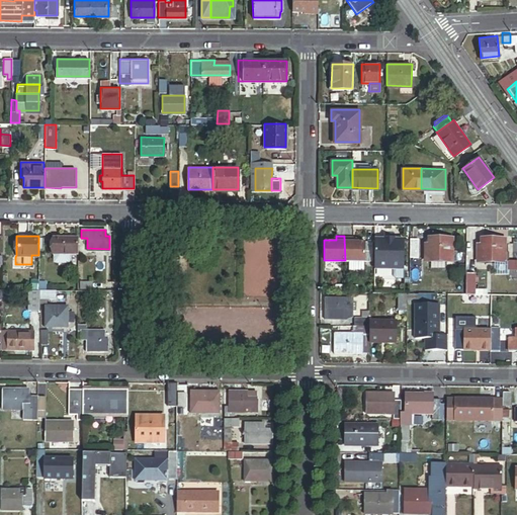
[(353,236),(344,236),(345,260),(364,260),(364,240),(357,240),(353,240),(353,236)]
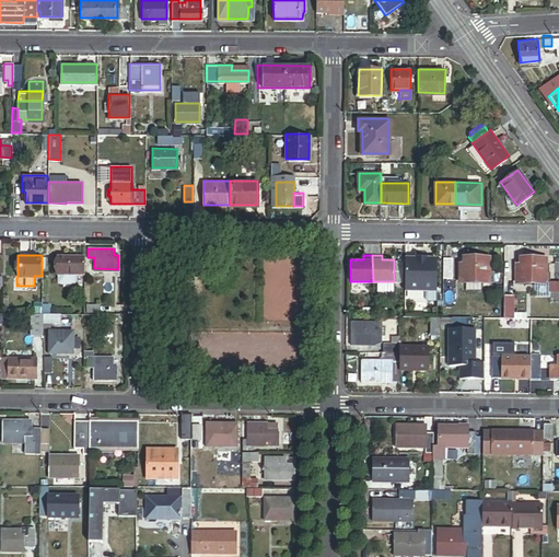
[(83,273),(84,256),(57,256),(56,273),(58,273),(58,281),(62,282),(70,282),(74,281),(74,273),(83,273)]
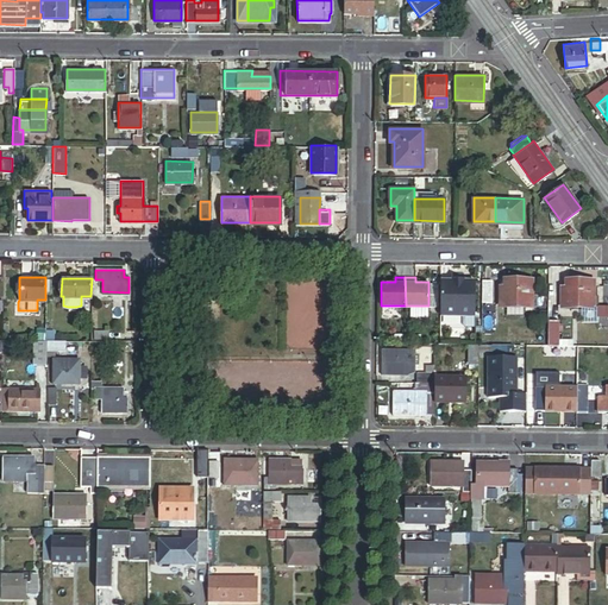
[(491,278),(482,278),(482,301),(491,301),(491,278)]
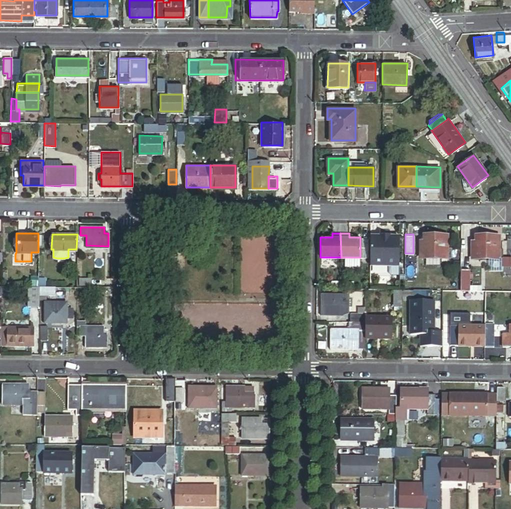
[(442,247),(447,247),(447,234),(425,234),(425,240),(421,240),(421,256),(442,256),(442,247)]
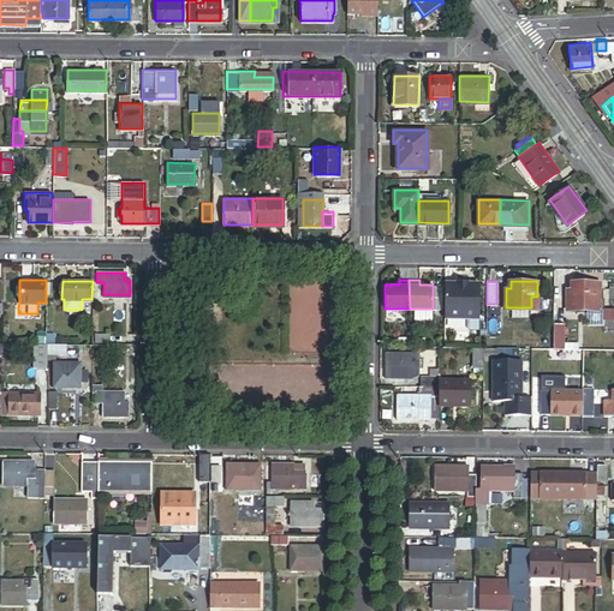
[(594,298),(598,298),(598,282),(573,282),(573,289),(567,289),(567,307),(592,309),(594,298)]
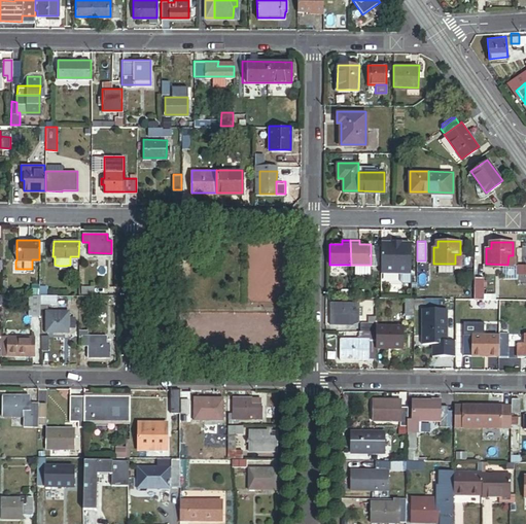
[(411,243),(381,243),(380,270),(411,270),(411,243)]
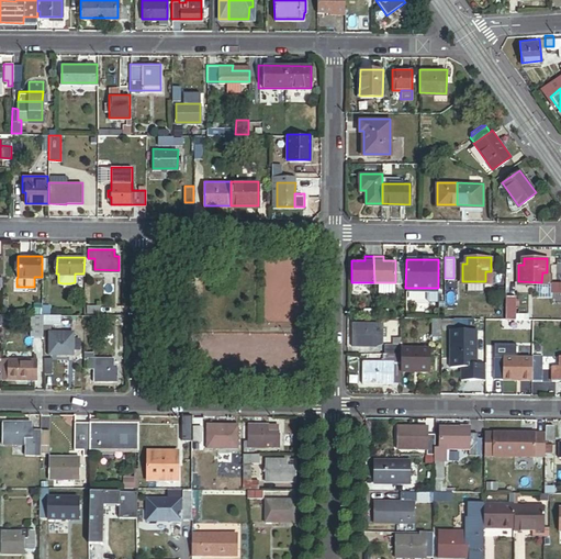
[(495,271),(491,271),(485,271),(485,281),(495,281),(495,271)]
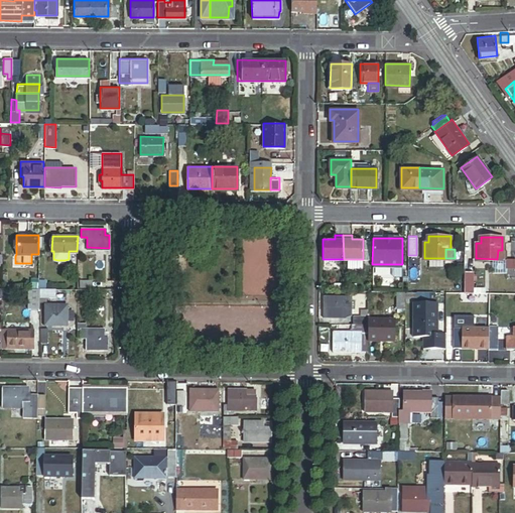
[(506,250),(502,250),(498,250),(497,259),(506,259),(506,250)]
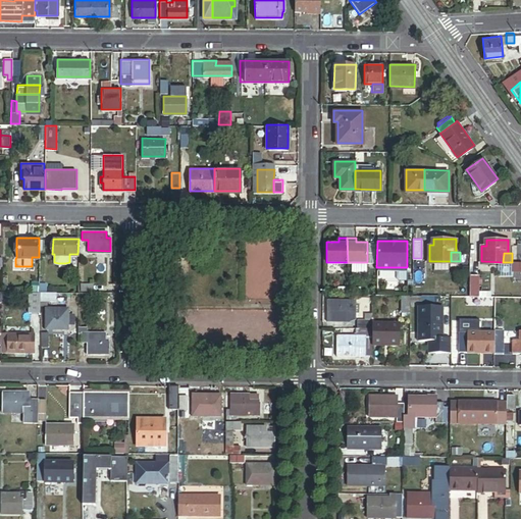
[(478,274),(469,274),(469,296),(478,296),(478,291),(478,274)]
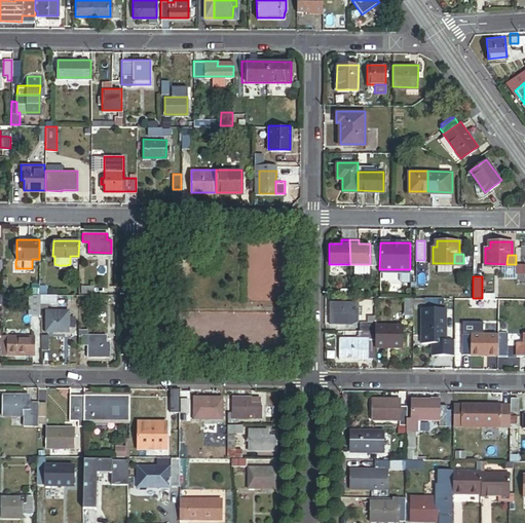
[(38,293),(28,293),(28,313),(39,313),(39,293),(38,293)]
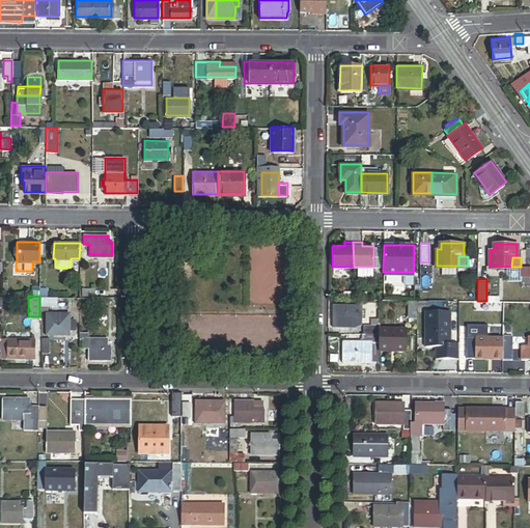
[(418,300),(413,300),(410,300),(409,316),(417,316),(418,300)]
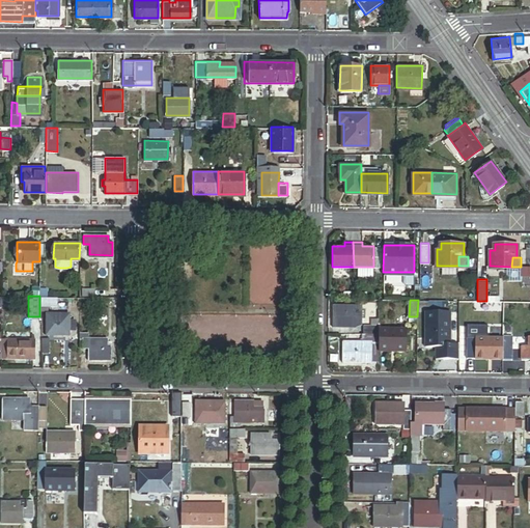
[(352,311),(352,305),(333,305),(333,325),(352,325),(352,322),(355,322),(355,320),(355,311),(352,311)]
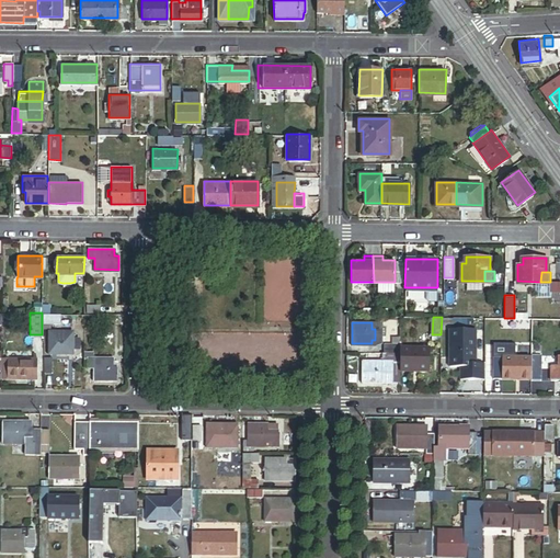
[(516,342),(516,333),(513,332),(513,327),(493,326),(492,346),(512,346),(513,343),(516,343),(516,342)]
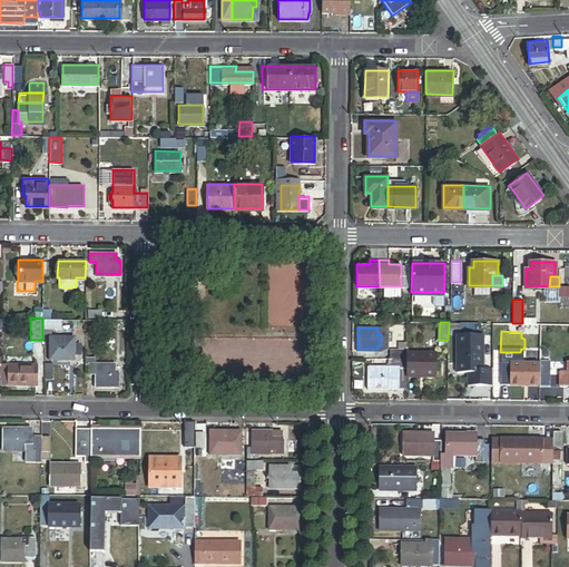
[(484,367),(484,332),(457,332),(457,367),(468,367),(476,367),(476,383),(492,383),(492,367),(484,367)]
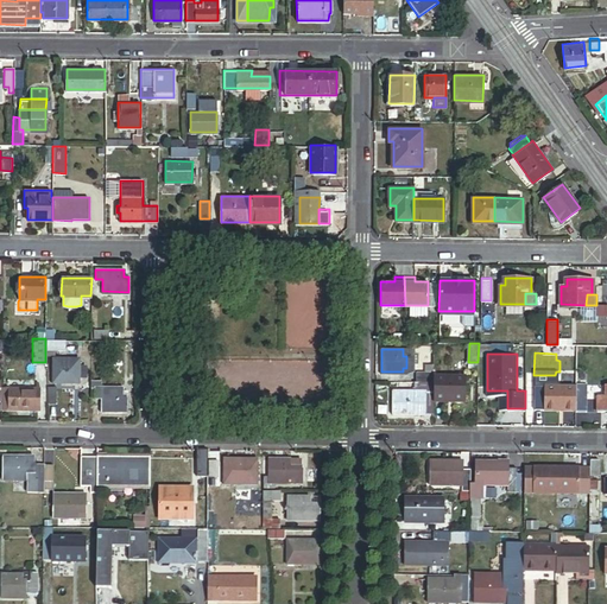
[(78,358),(52,358),(52,380),(78,380),(78,375),(84,375),(84,366),(78,366),(78,358)]
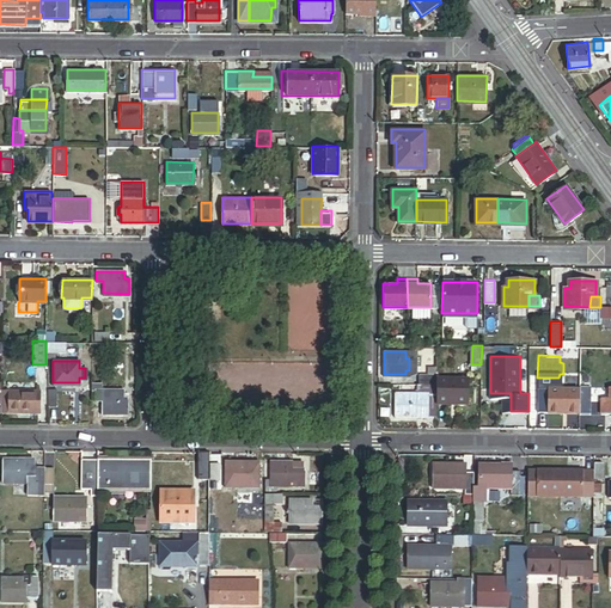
[(468,375),(435,375),(435,382),(435,387),(435,394),(435,401),(468,401),(468,375)]
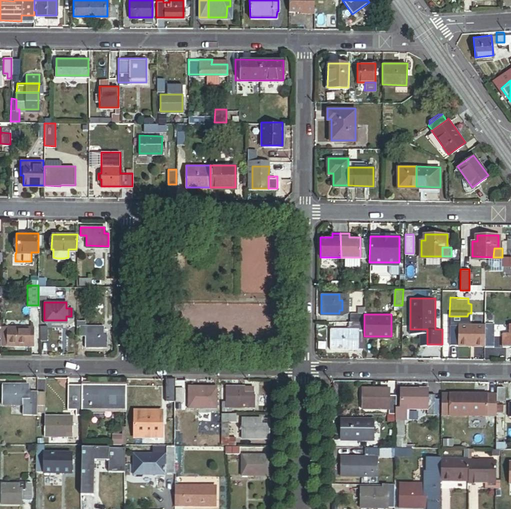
[(85,320),(76,320),(76,326),(80,326),(80,334),(86,334),(85,344),(107,345),(107,329),(104,329),(104,326),(85,326),(85,320)]
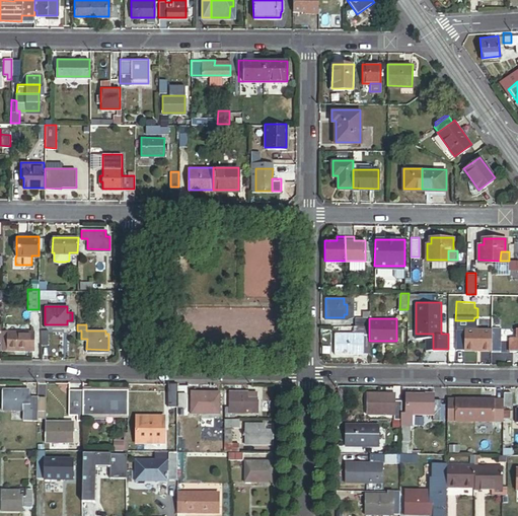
[(369,328),(369,324),(358,324),(358,335),(336,334),(335,353),(362,353),(362,352),(368,352),(368,346),(369,341),(369,335),(369,328)]
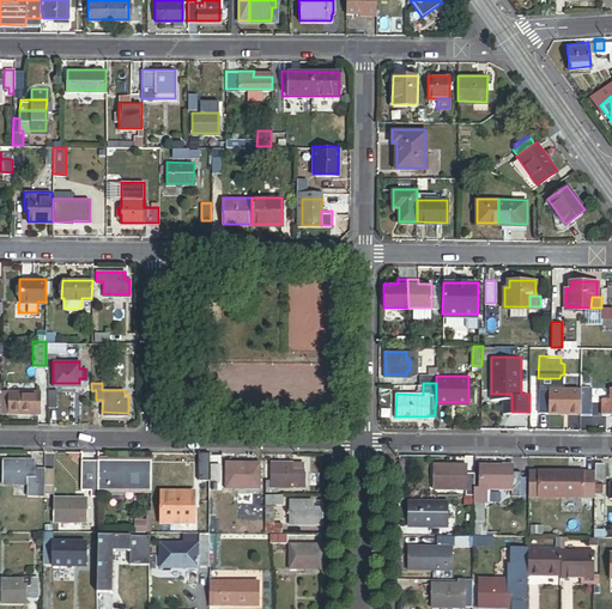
[(186,385),(176,385),(176,405),(186,405),(186,385)]
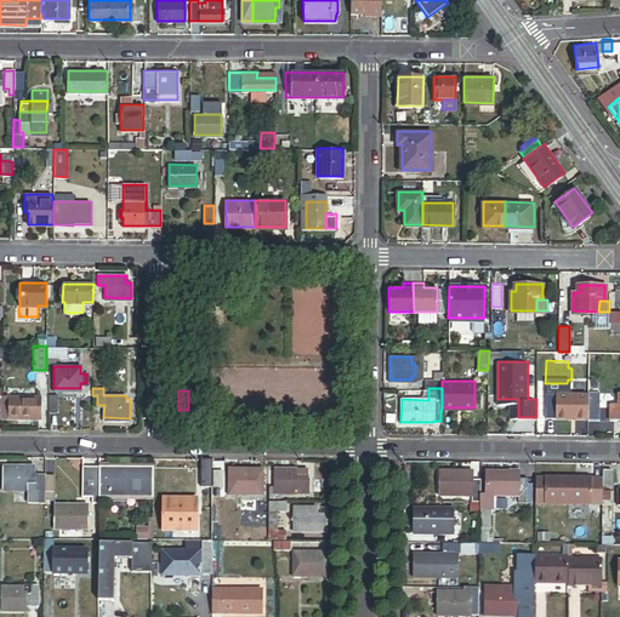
[(587,417),(587,418),(597,418),(598,392),(587,392),(587,394),(587,417)]
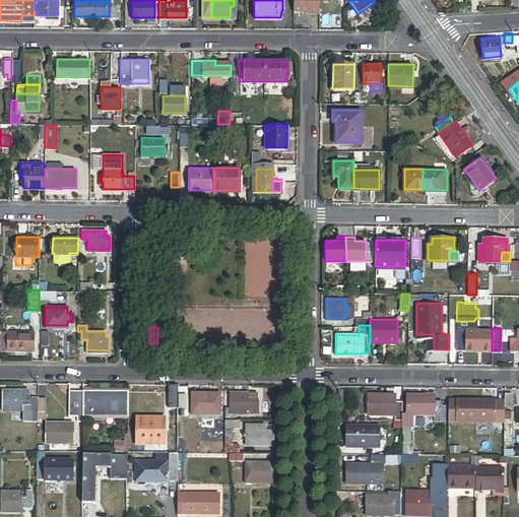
[(517,342),(510,343),(510,351),(518,351),(518,350),(518,328),(517,328),(517,338),(517,342)]
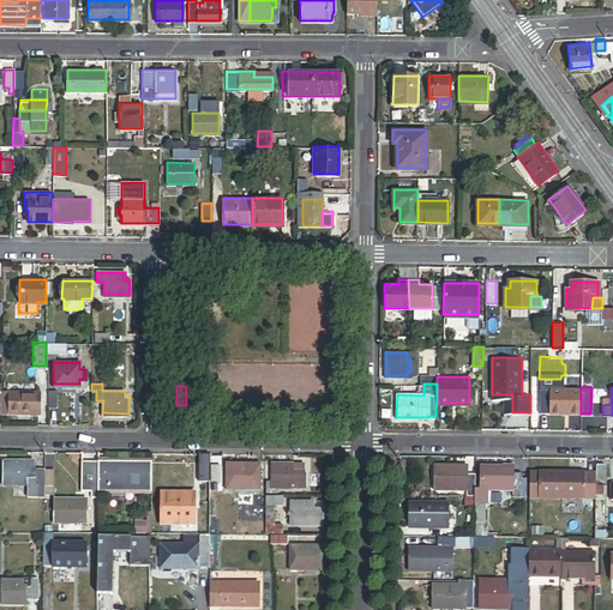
[(41,390),(1,390),(1,411),(40,412),(41,390)]
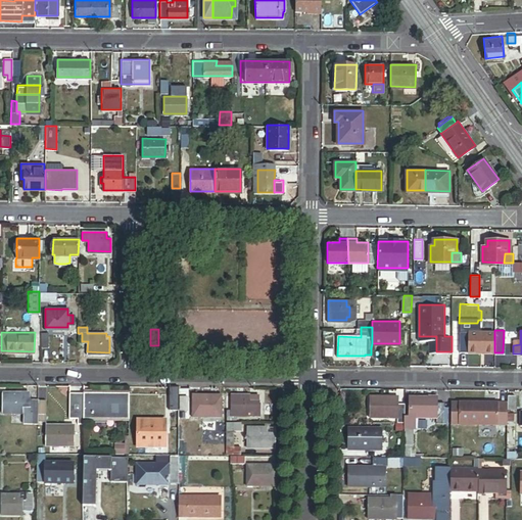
[(494,351),(494,332),(467,332),(467,351),(494,351)]
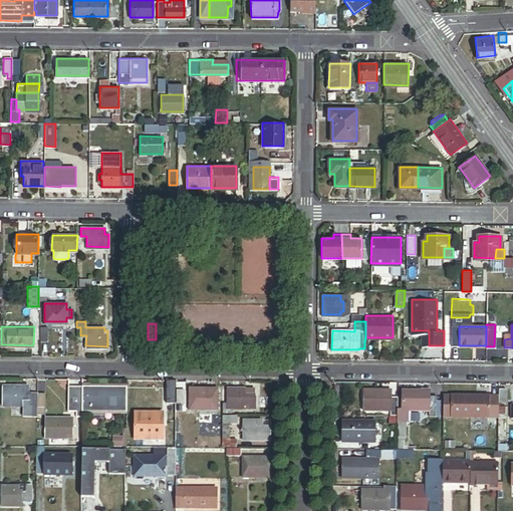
[(156,339),(148,339),(148,349),(158,349),(158,339),(156,339)]
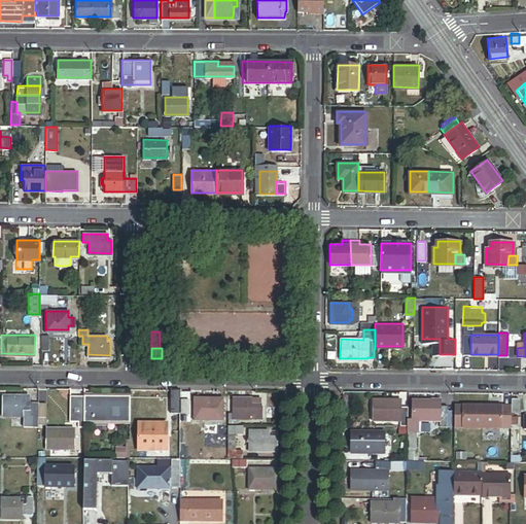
[(21,395),(2,395),(2,414),(21,414),(24,414),(23,425),(37,425),(37,422),(45,422),(46,402),(30,402),(25,402),(26,396),(21,396),(21,395)]
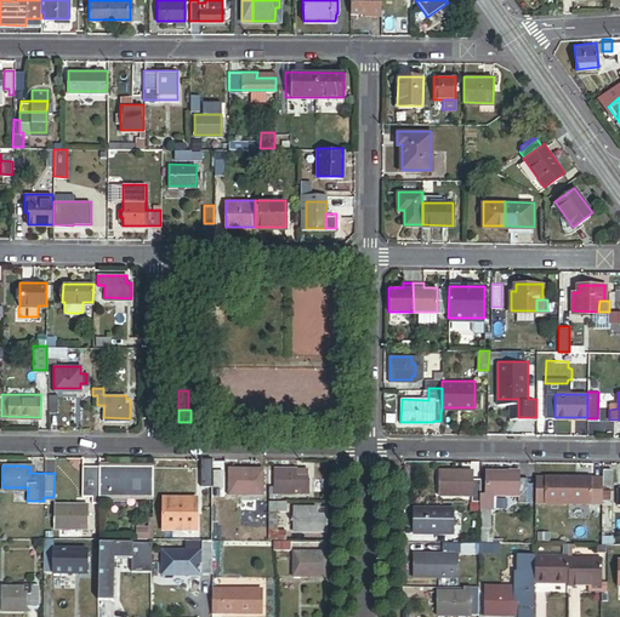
[(152,467),(98,466),(98,487),(98,497),(152,497),(152,467)]
